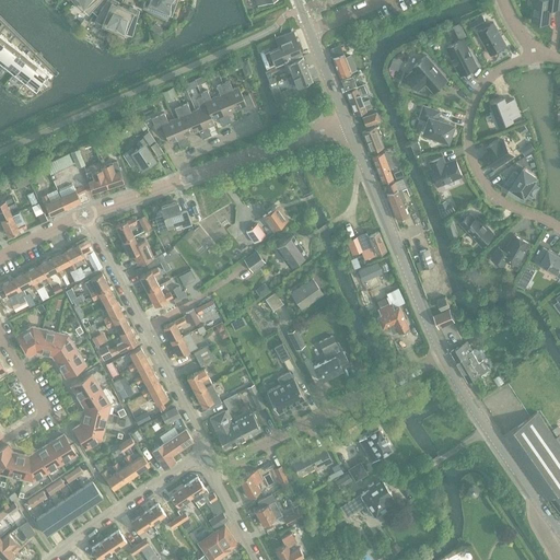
[(73,0),(73,1),(82,10),(83,9),(89,13),(88,14),(89,14),(101,0),(73,0)]
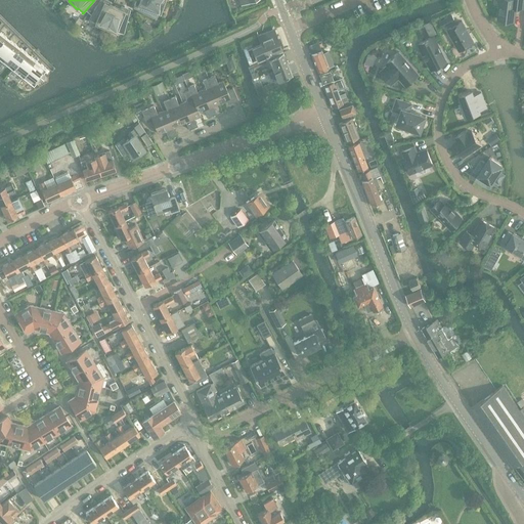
[(95,22),(95,24),(105,28),(115,6),(110,4),(111,1),(108,0),(99,0),(89,18),(90,18),(95,22)]
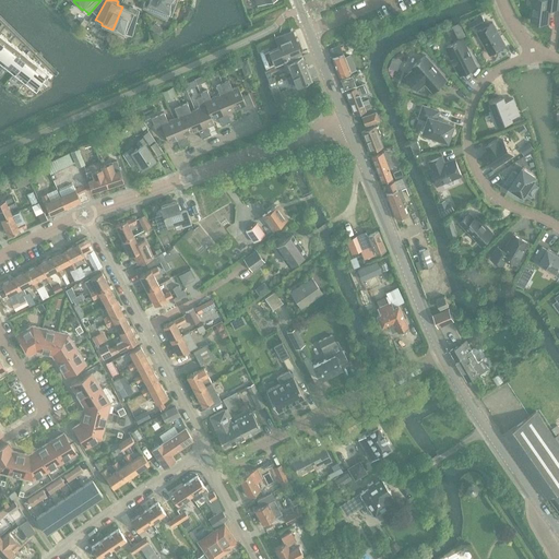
[(169,13),(171,13),(175,2),(169,0),(145,0),(143,8),(166,20),(166,19),(169,13)]
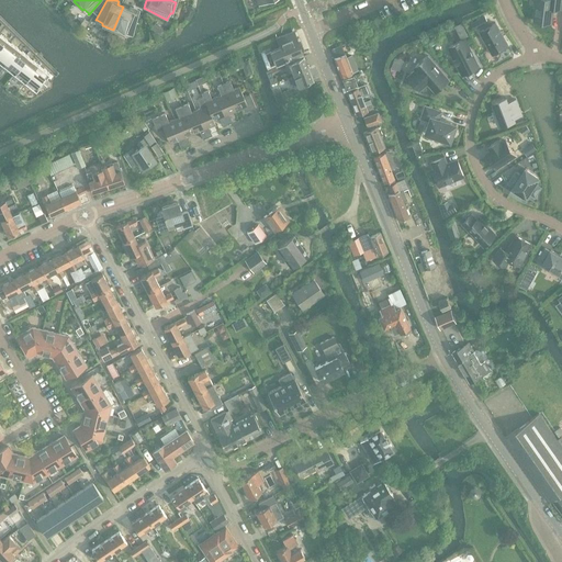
[(561,0),(536,0),(534,21),(551,23),(553,9),(561,10),(561,0)]
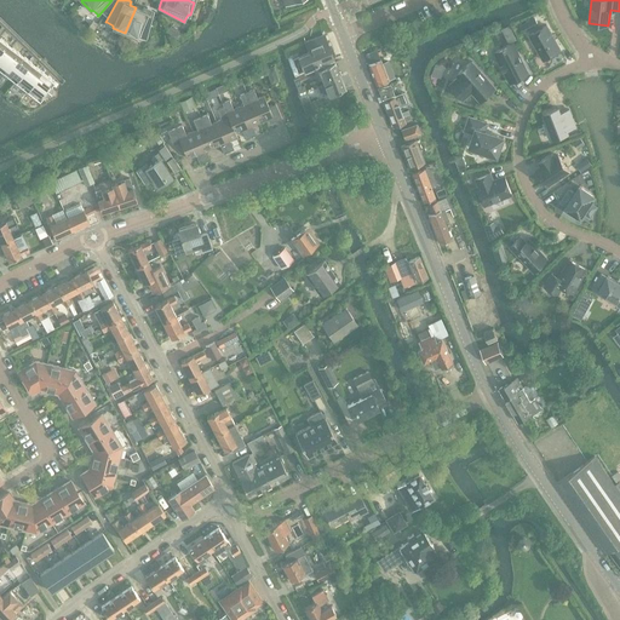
[(136,7),(125,33),(137,39),(138,36),(145,38),(145,39),(147,39),(154,11),(143,6),(142,10),(136,7)]
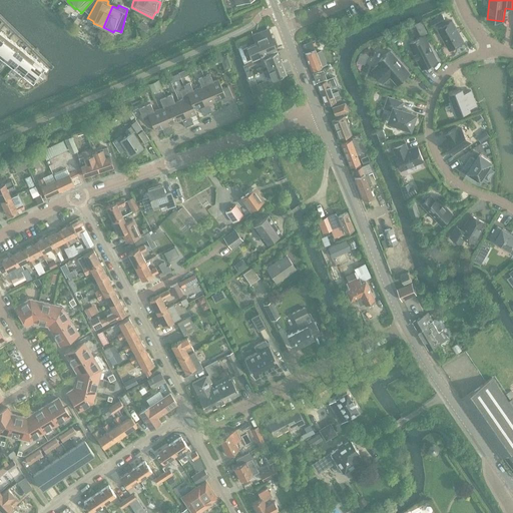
[(434,27),(445,21),(442,15),(431,21),(434,27)]
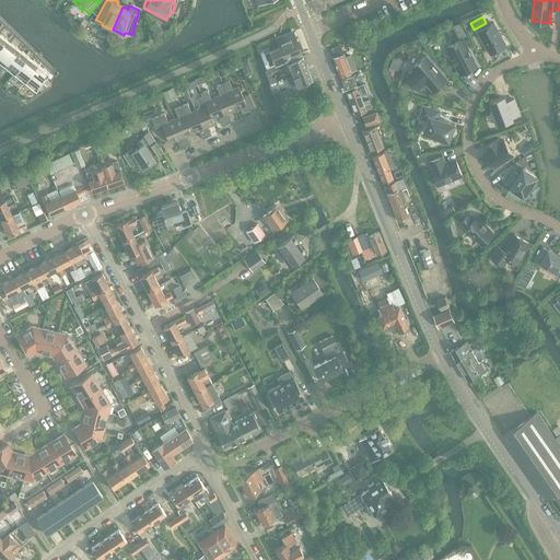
[(153,23),(150,28),(159,33),(162,27),(153,23)]
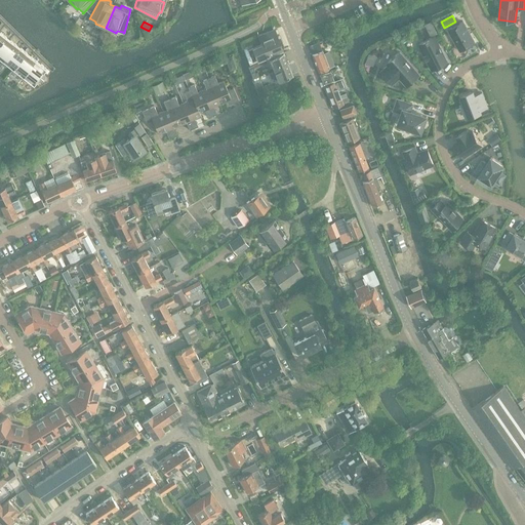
[(462,22),(448,30),(460,51),(475,43),(462,22)]
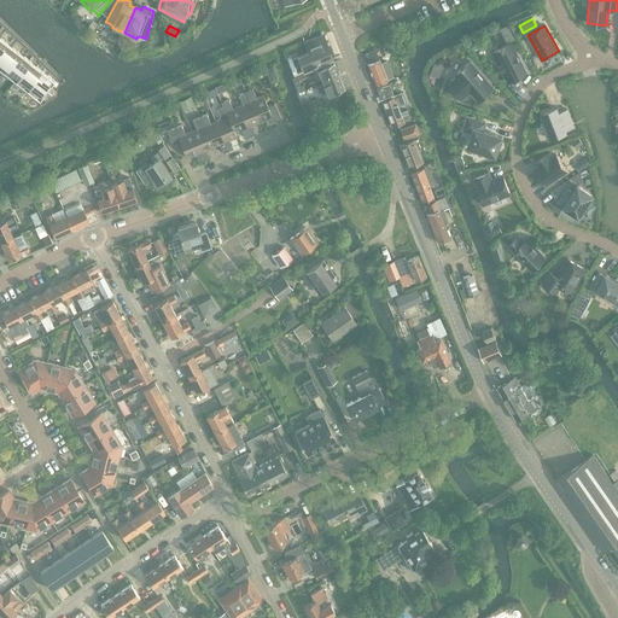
[(295,77),(297,76),(305,74),(304,70),(333,59),(324,35),(305,42),(309,52),(298,56),(297,52),(286,57),(295,77)]
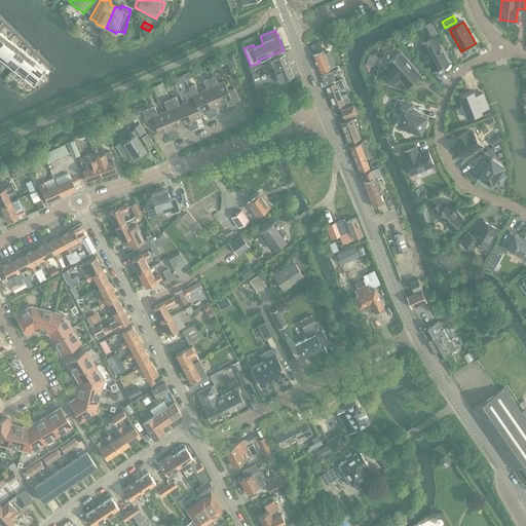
[(406,34),(400,37),(403,42),(409,39),(406,34)]
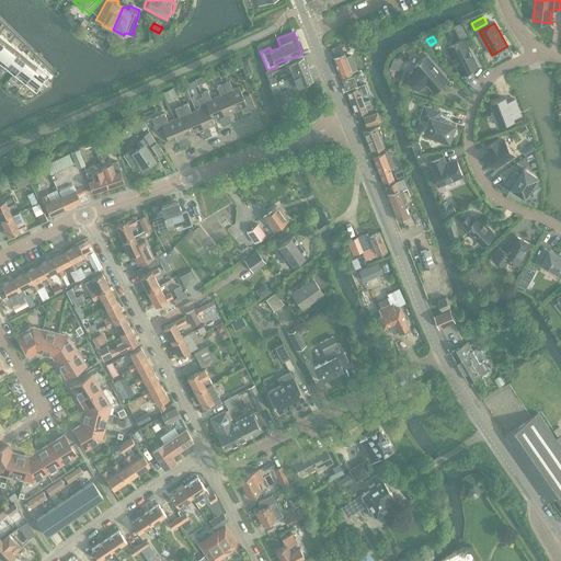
[(0,45),(0,61),(2,65),(16,47),(6,38),(0,45)]
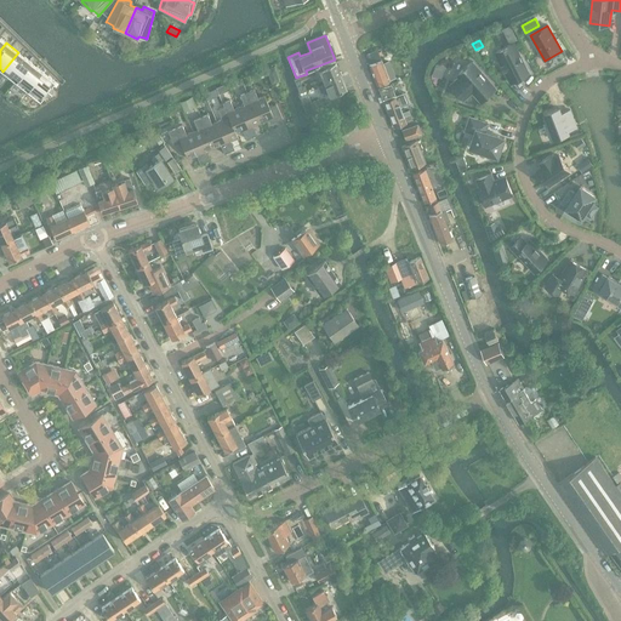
[(514,44),(496,52),(511,83),(529,73),(514,44)]
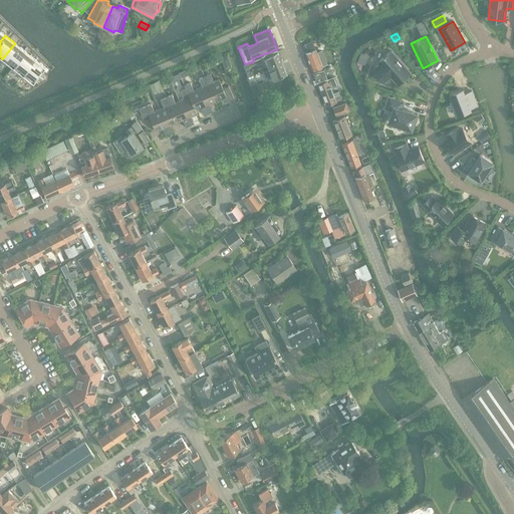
[(311,71),(321,67),(327,64),(322,50),(316,53),(314,49),(315,49),(312,42),(303,45),(306,52),(304,53),(311,71)]
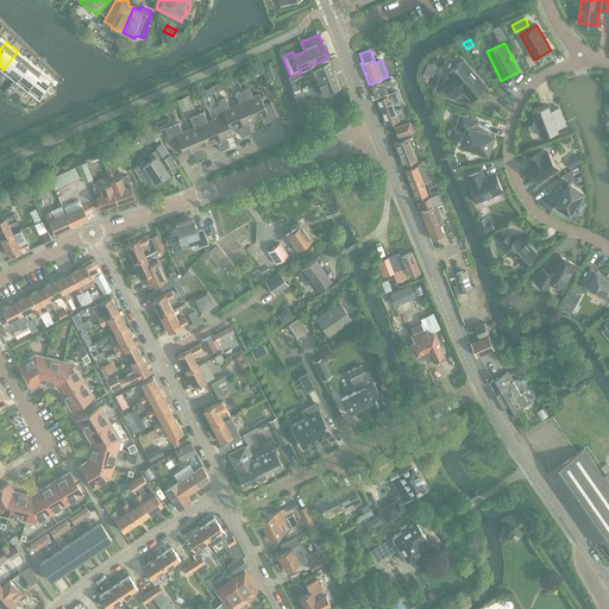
[(2,70),(1,73),(7,77),(10,75),(14,79),(30,61),(18,51),(2,70)]
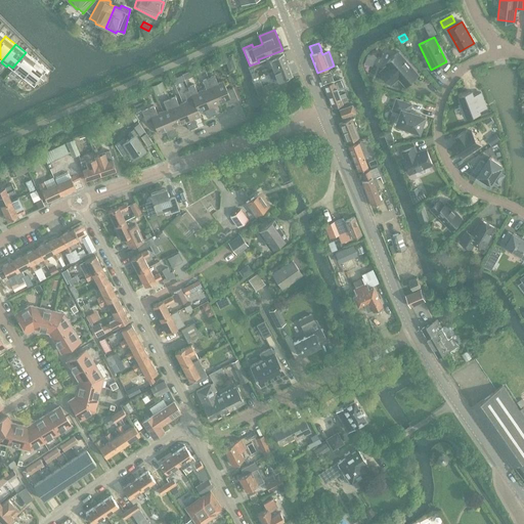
[(12,68),(11,70),(16,75),(18,72),(23,76),(36,60),(26,52),(12,68)]
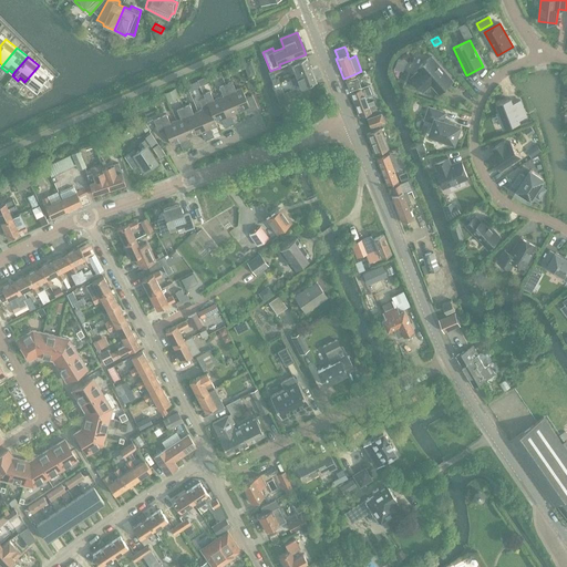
[(291,63),(296,75),(311,69),(307,57),(291,63)]
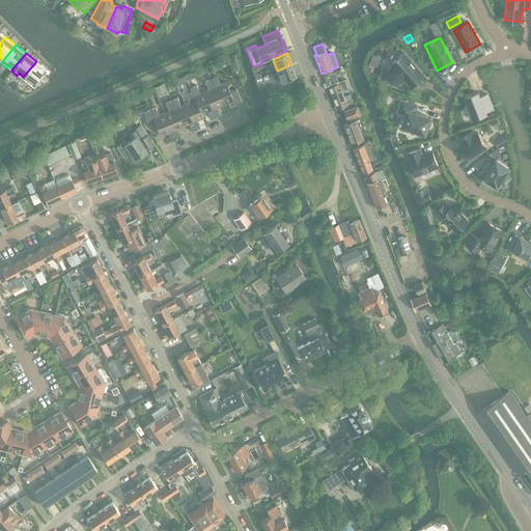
[(404,79),(411,87),(424,75),(404,53),(391,64),(393,65),(386,72),(397,85),(404,79)]
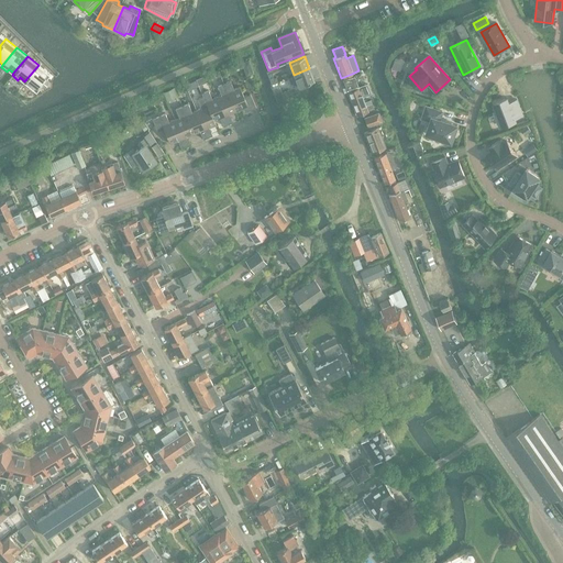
[(395,57),(392,68),(400,70),(404,61),(395,57)]
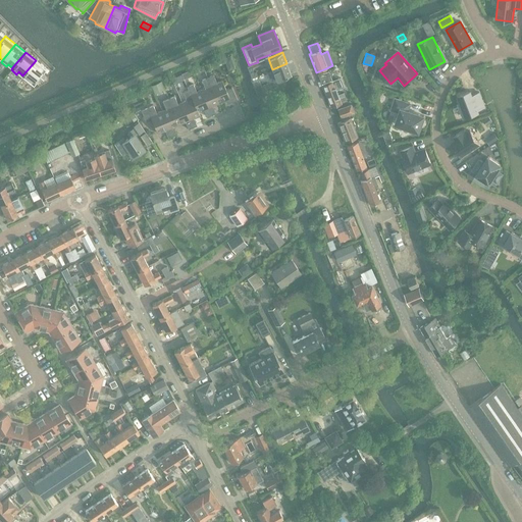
[(22,75),(21,77),(27,82),(29,80),(34,84),(37,80),(38,81),(40,81),(42,81),(43,79),(44,80),(45,80),(44,79),(44,76),(44,74),(44,73),(43,71),(46,67),(36,60),(22,75)]
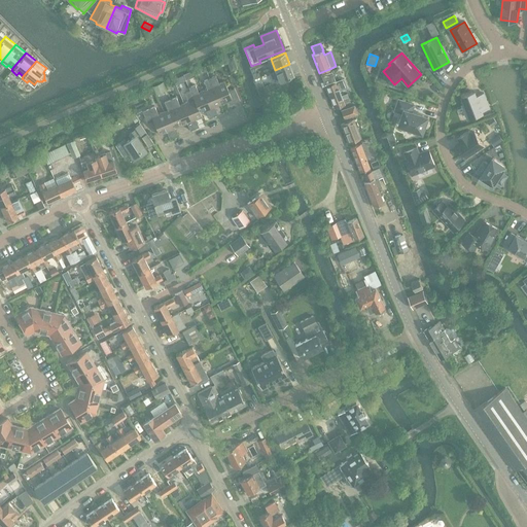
[(260,63),(253,65),(255,69),(266,65),(265,61),(260,63)]
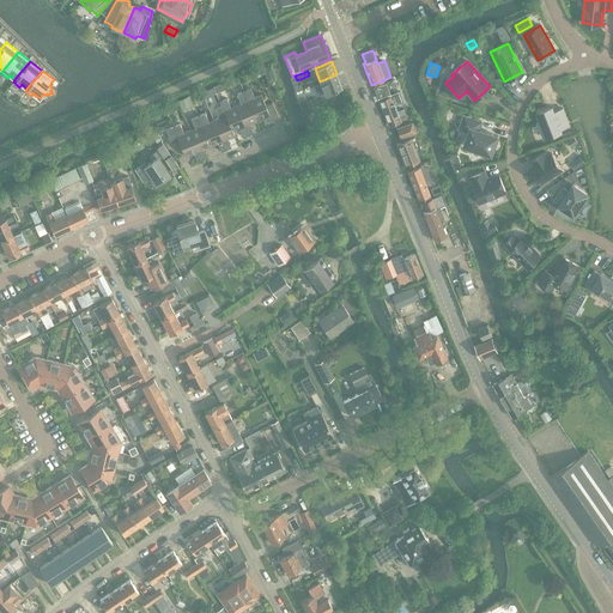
[(341,87),(337,74),(320,82),(326,93),(341,87)]
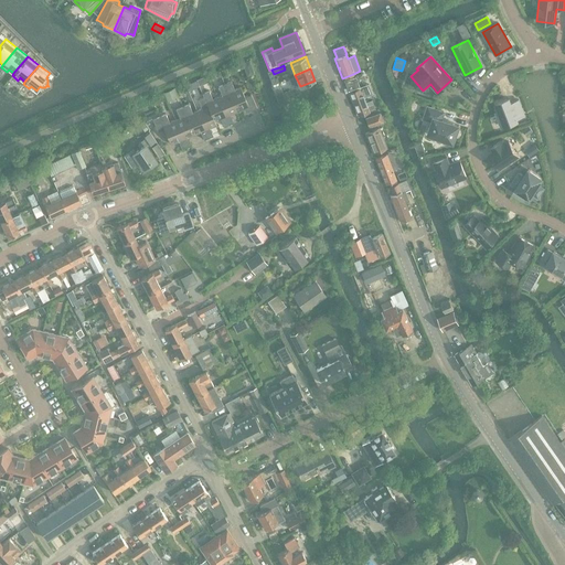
[(358,117),(369,113),(375,109),(372,100),(369,102),(365,94),(362,95),(354,76),(343,81),(358,117)]
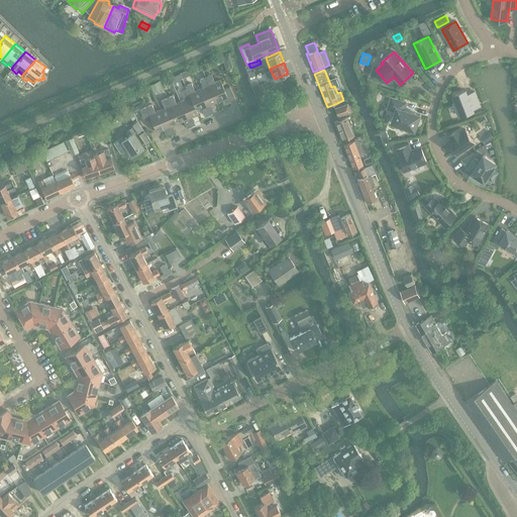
[(205,77),(216,102),(223,99),(224,102),(234,98),(229,86),(224,89),(220,80),(215,82),(211,74),(205,77)]
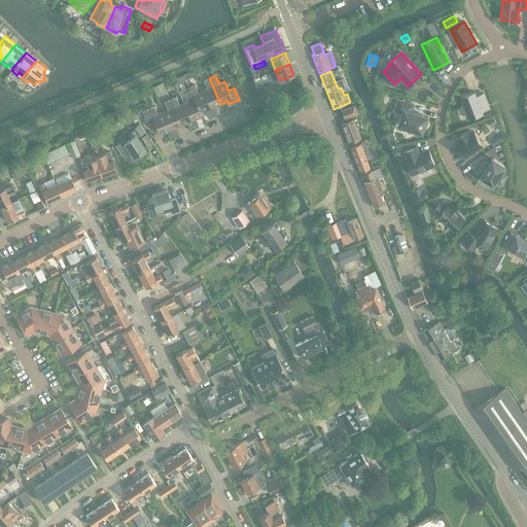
[(203,91),(213,116),(217,114),(214,107),(220,104),(209,78),(203,80),(207,89),(203,91)]
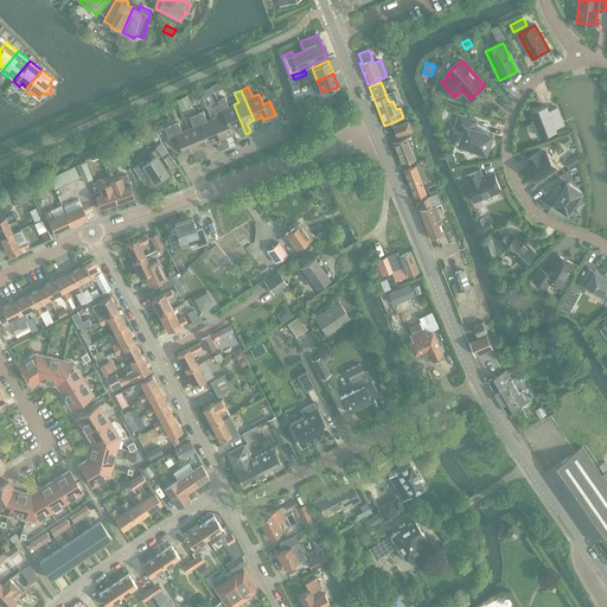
[(318,94),(304,100),(306,108),(321,102),(318,94)]
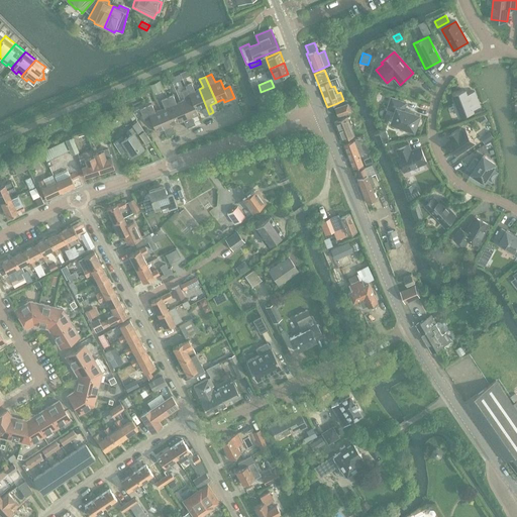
[(160,81),(149,86),(150,87),(152,93),(163,89),(161,83),(160,81)]
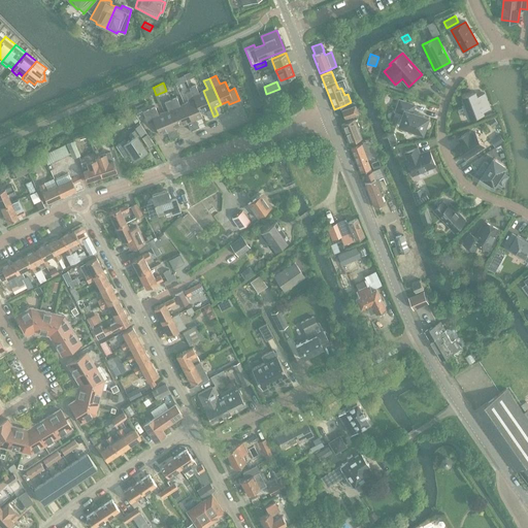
[(191,91),(200,113),(206,110),(209,118),(213,117),(203,91),(199,93),(195,85),(189,87),(191,91)]
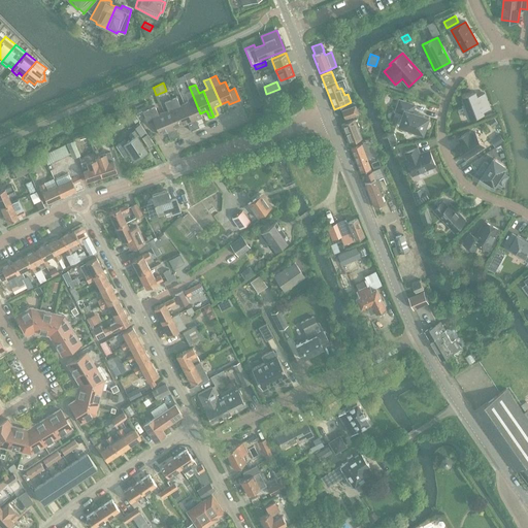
[(184,103),(195,128),(199,127),(196,120),(202,117),(200,113),(191,91),(185,94),(188,101),(184,103)]
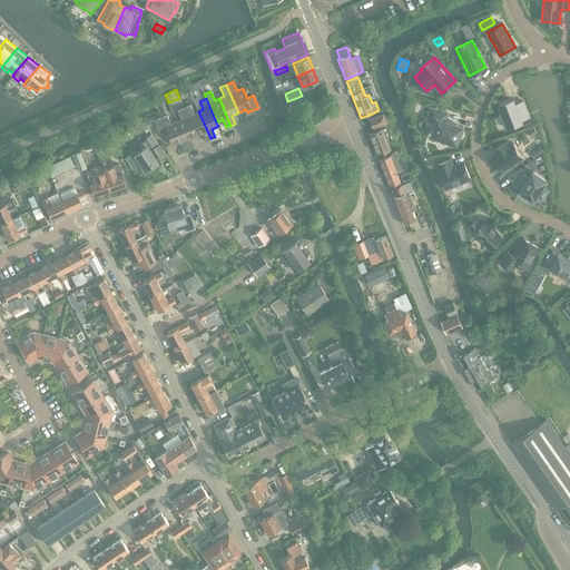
[(501,112),(507,128),(522,123),(521,120),(530,117),(523,100),(516,104),(513,99),(500,105),(503,111),(501,112)]
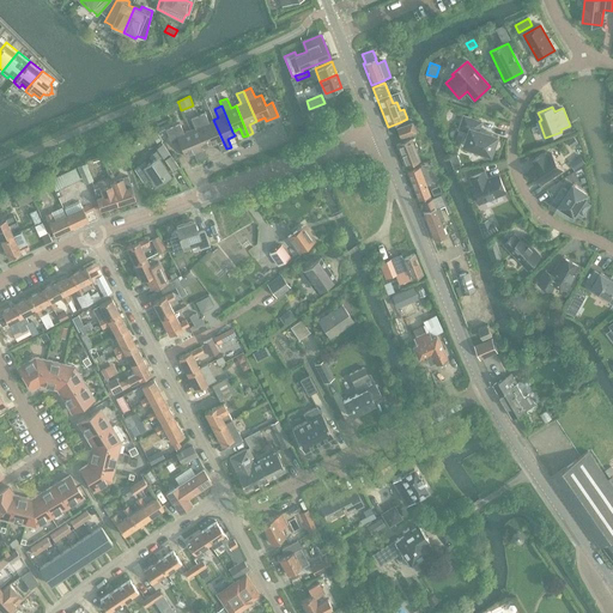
[(198,116),(211,146),(218,143),(222,151),(226,149),(213,120),(208,122),(205,113),(198,116)]
